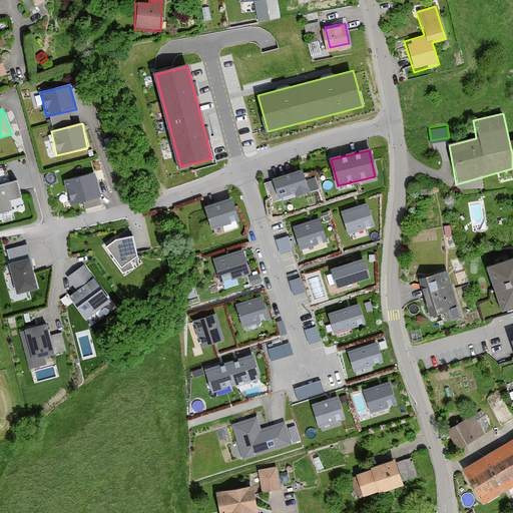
[(309,192),(302,171),(275,179),(280,197),(296,192),(297,196),(309,192)]
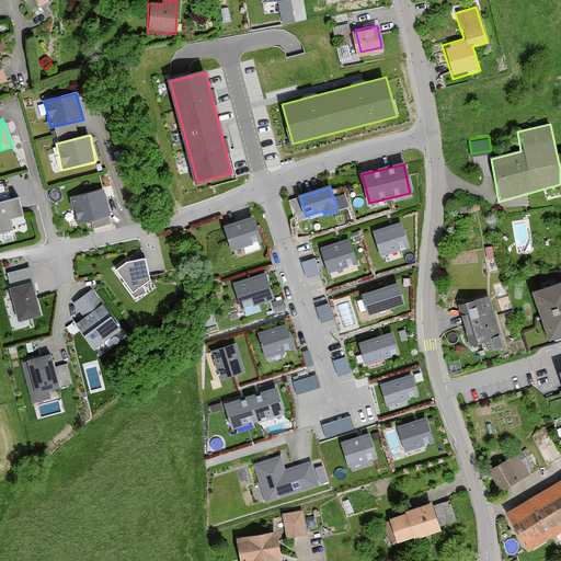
[(103,190),(68,198),(78,226),(112,216),(103,190)]
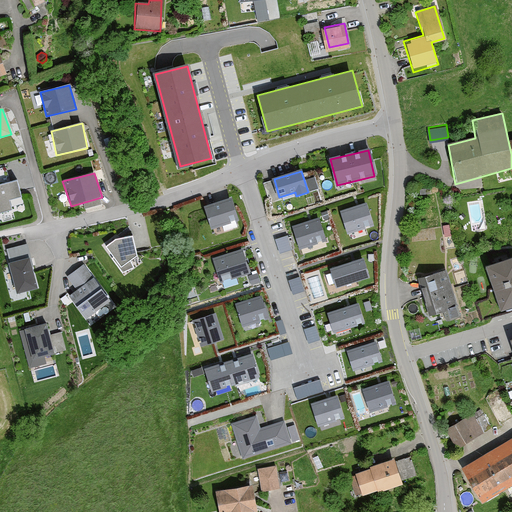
[(271,177),(264,180),(270,194),(277,191),(271,177)]
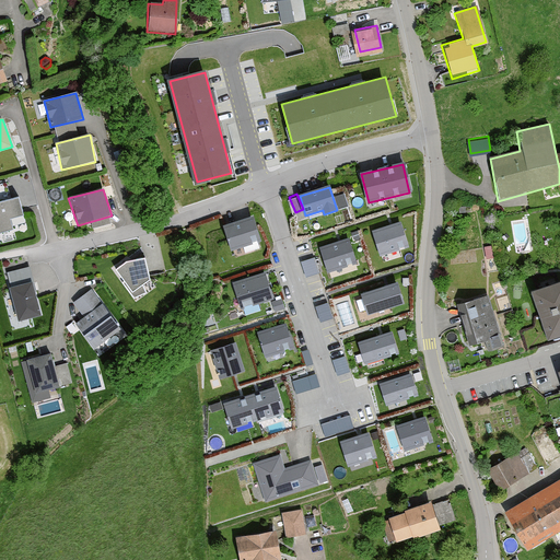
[(20,198),(0,202),(0,232),(14,231),(10,218),(24,214),(20,198)]
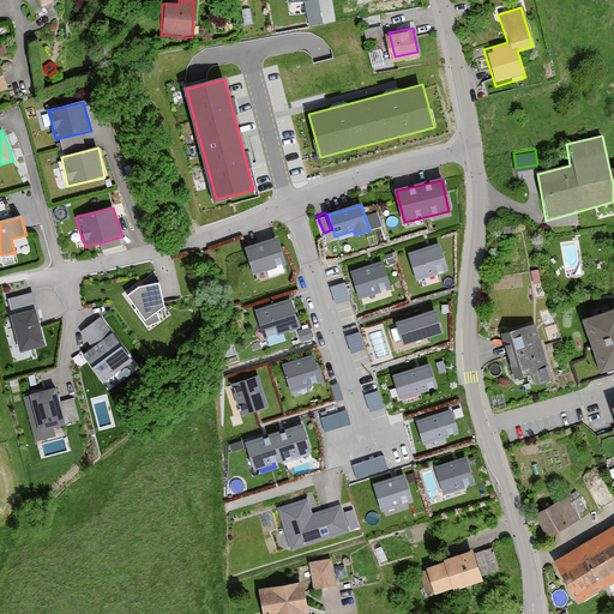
[(286,263),(277,238),(248,247),(256,272),(286,263)]
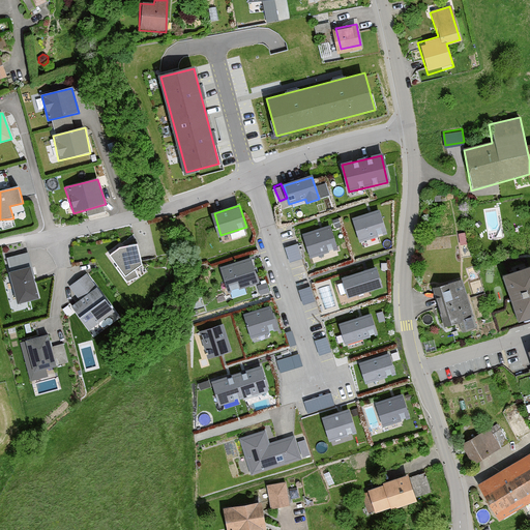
[(386,231),(379,208),(354,216),(361,239),(386,231)]
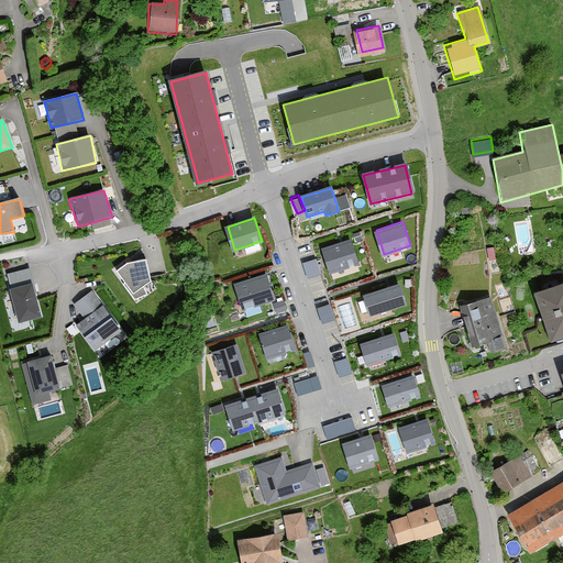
[(357,262),(351,239),(323,246),(331,269),(357,262)]
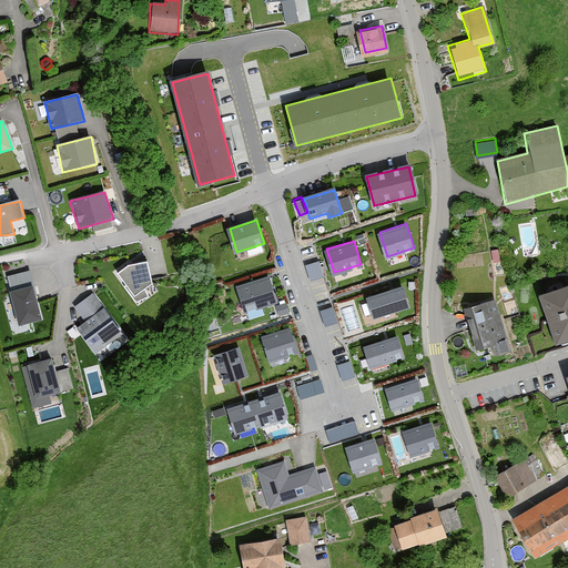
[(498,250),(492,251),(494,263),(500,262),(498,250)]
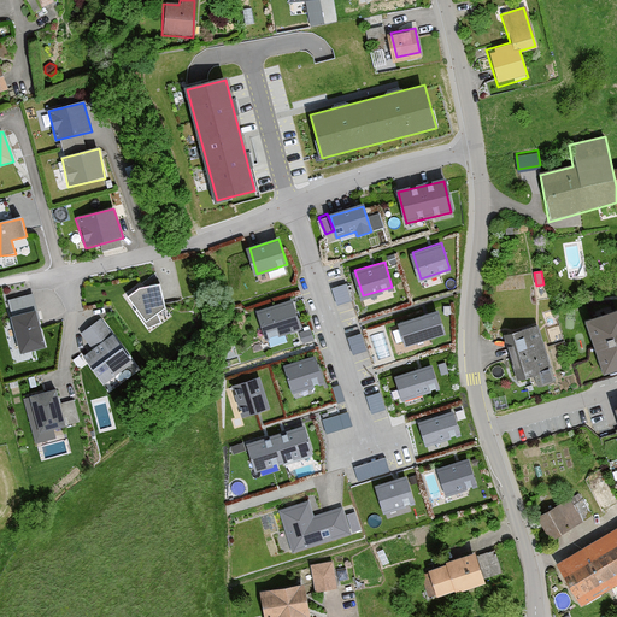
[(331,285),(336,301),(352,297),(347,280),(331,285)]
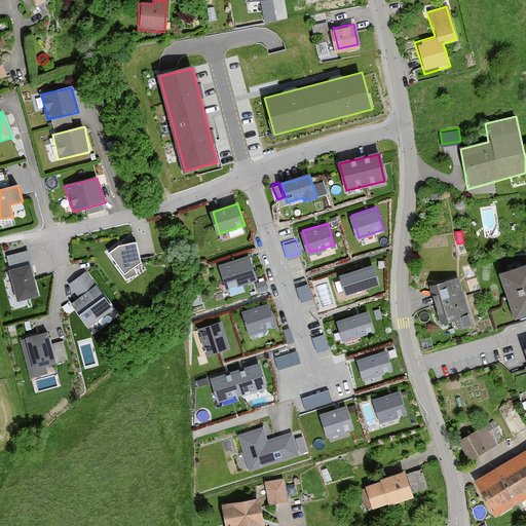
[(118,246),(109,253),(124,275),(141,263),(136,242),(118,246)]
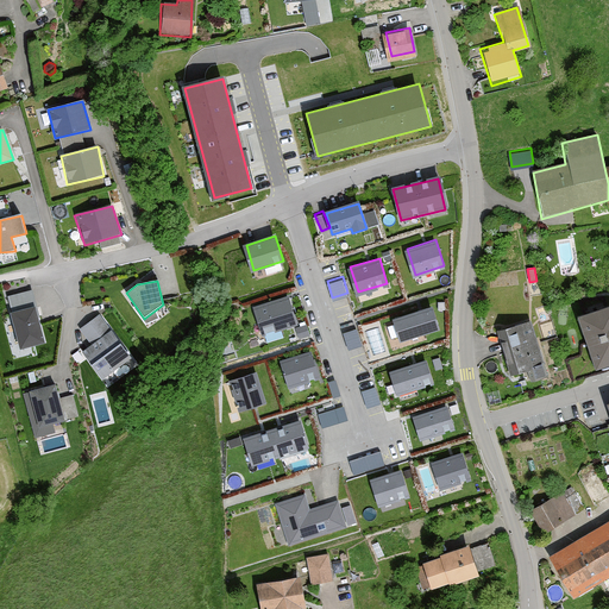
[(296,321),(288,295),(256,305),(264,332),(296,321)]
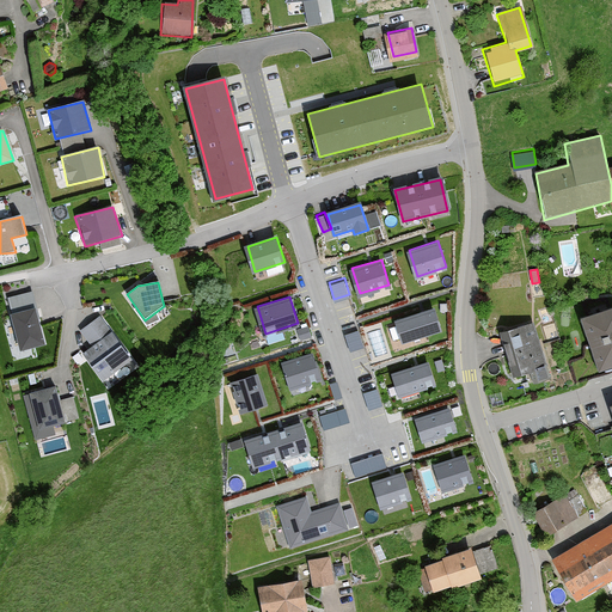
[(441,326),(434,306),(396,318),(403,338),(441,326)]
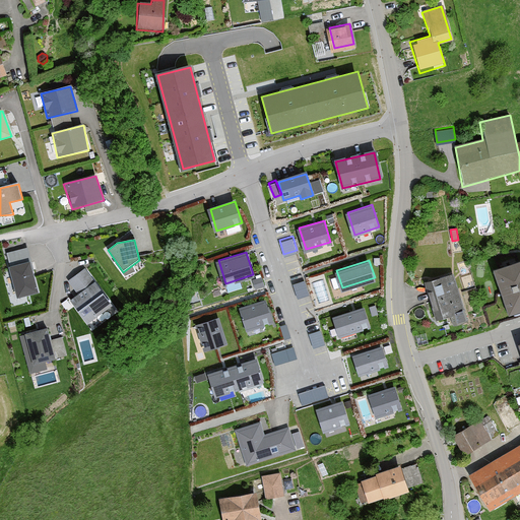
[(7,266),(14,298),(37,293),(29,261),(7,266)]
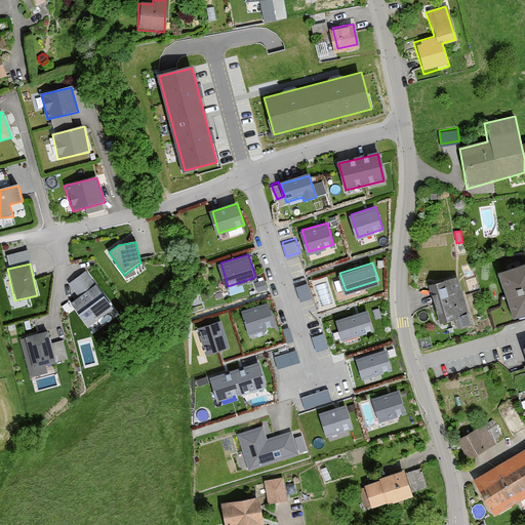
[(524,264),(500,272),(515,317),(524,314),(524,264)]
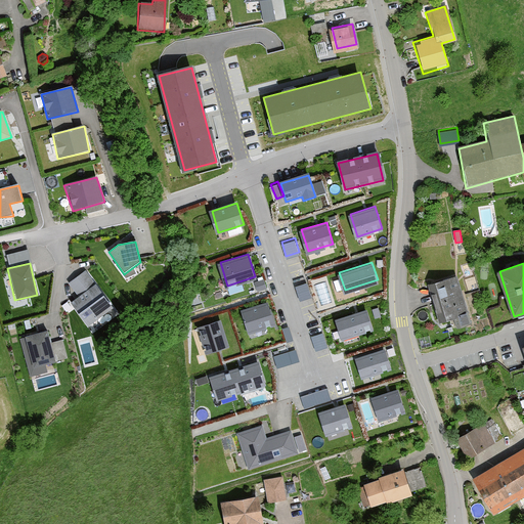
[(69,303),(90,334),(118,314),(95,282),(91,286),(83,275),(70,285),(78,297),(69,303)]
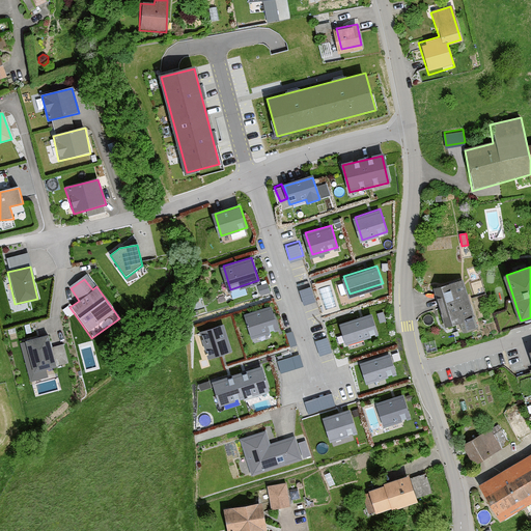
[(460,280),(441,285),(455,334),(476,328),(460,280)]
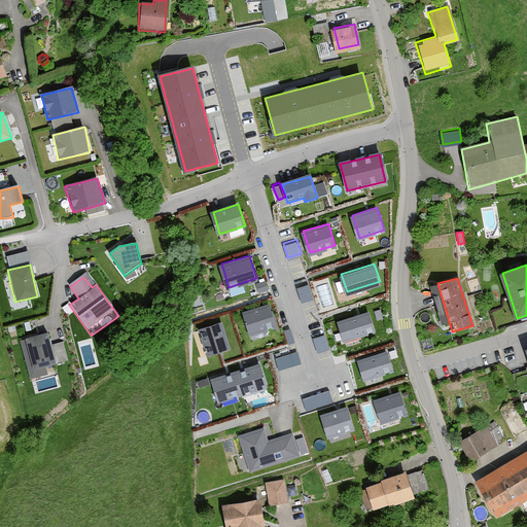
[(302,300),(313,296),(309,281),(296,285),(302,300)]
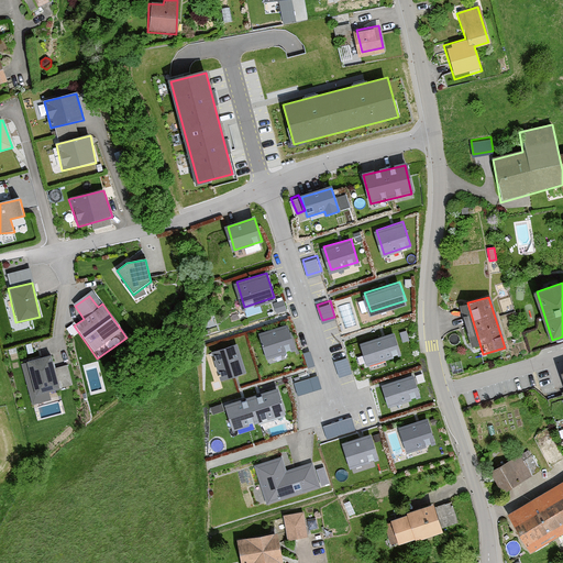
[(294,346),(287,323),(261,332),(267,355),(294,346)]
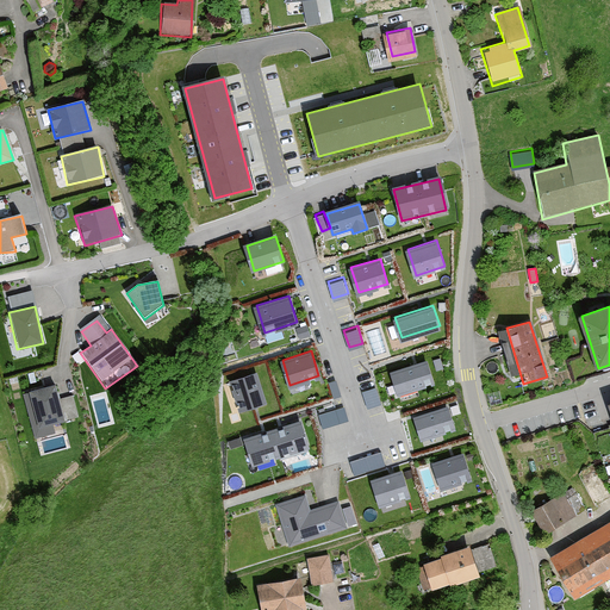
[(434,381),(427,360),(391,371),(398,392),(434,381)]
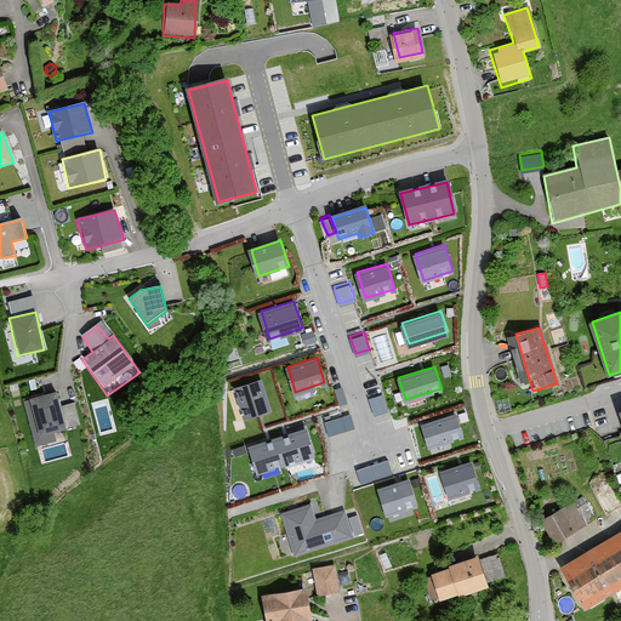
[(269,408),(260,379),(235,386),(245,415),(269,408)]
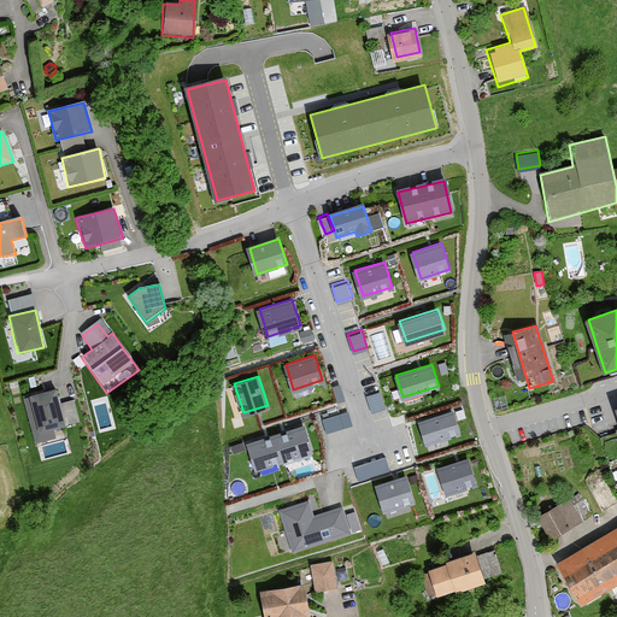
[(57,389),(29,397),(37,433),(66,427),(57,389)]
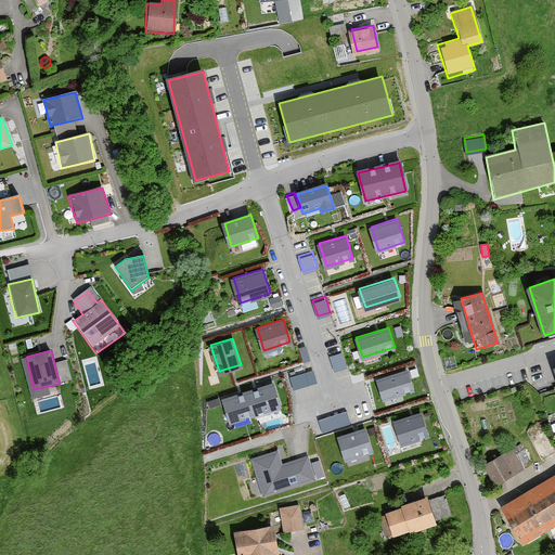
[(343,350),(330,355),(335,369),(347,364),(343,350)]
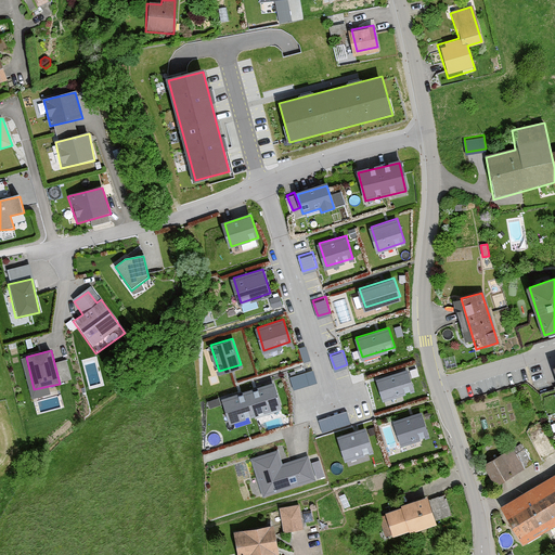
[(313,368),(289,374),(293,386),(317,381),(313,368)]
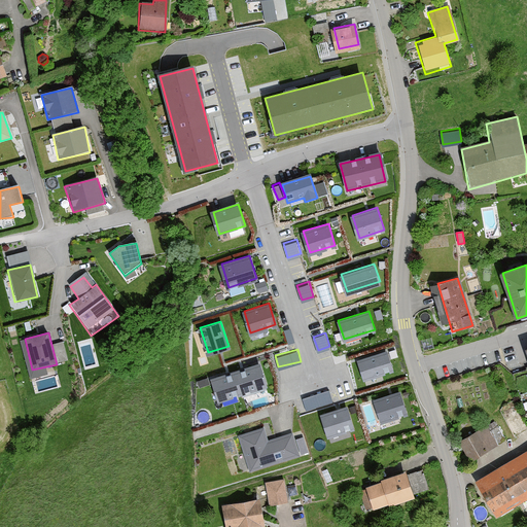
[(393,369),(387,350),(358,359),(364,378),(393,369)]
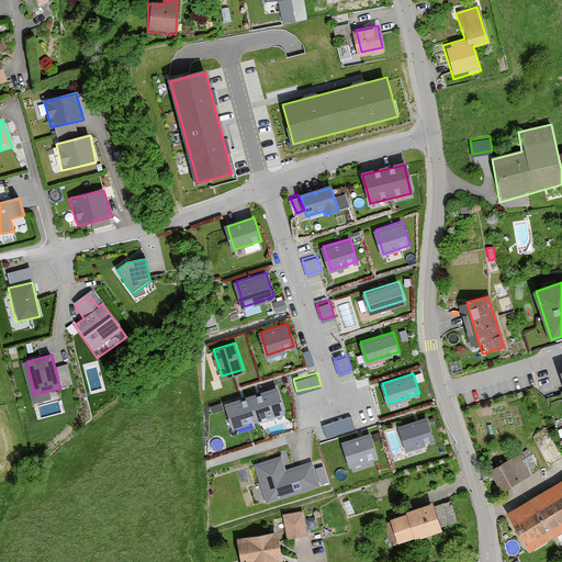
[(277,388),(226,403),(234,426),(284,409),(277,388)]
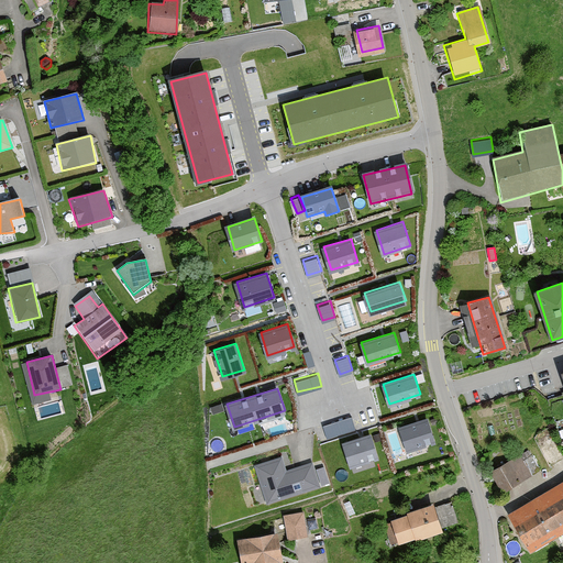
[(426,418),(400,427),(408,449),(433,441),(426,418)]
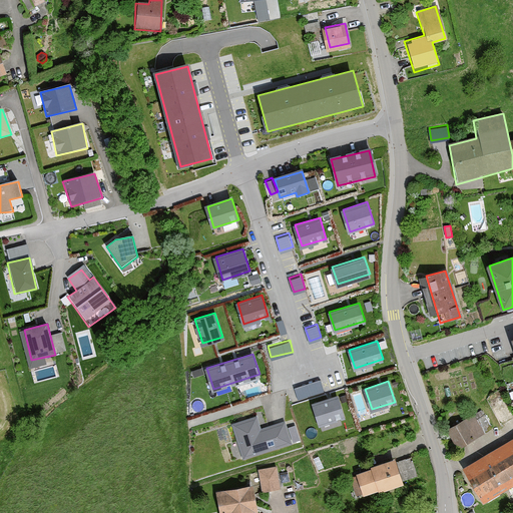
[(338,396),(314,403),(320,423),(344,416),(338,396)]
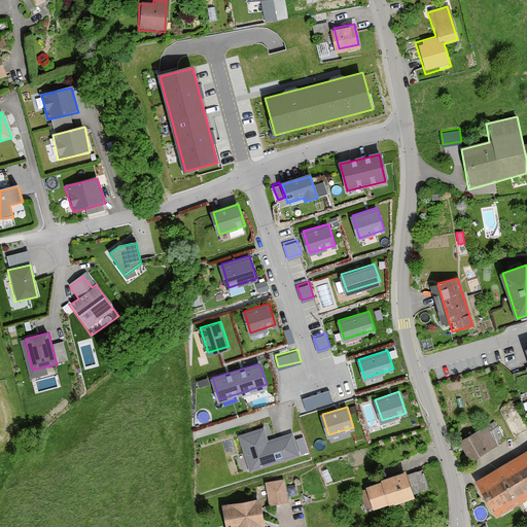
[(485,426),(457,442),(469,462),(497,446),(485,426)]
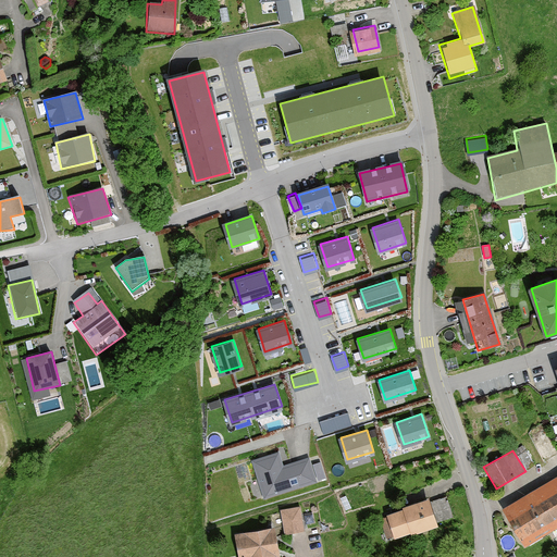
[(282,466),(277,453),(254,460),(265,496),(316,480),(308,458),(282,466)]
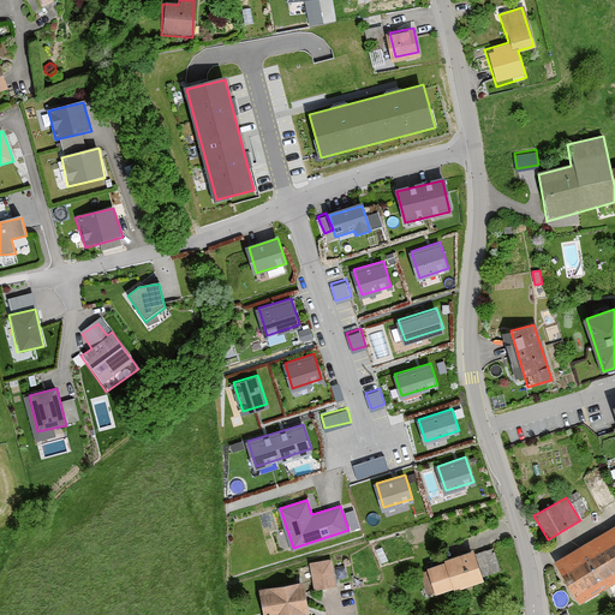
[(614,526),(555,562),(581,605),(614,584),(614,526)]
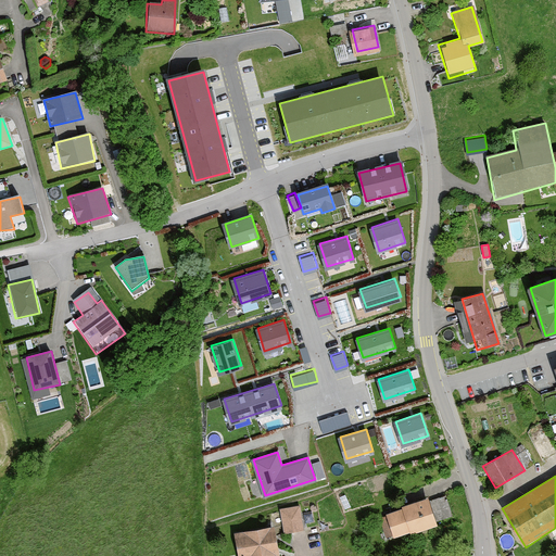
[(438,527),(428,498),(383,513),(393,542),(438,527)]
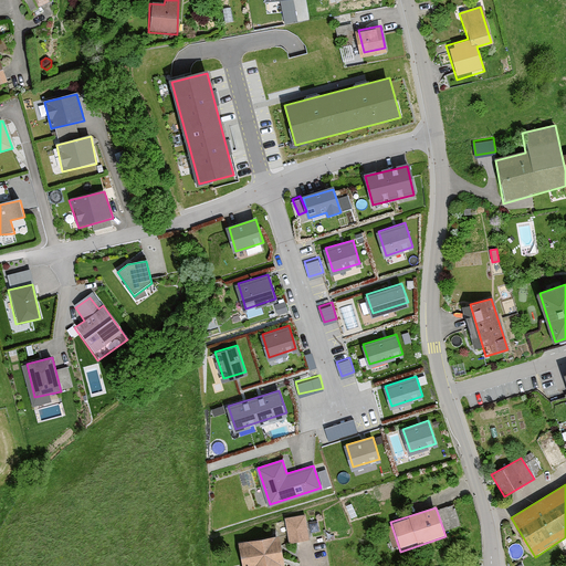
[(304,515),(283,519),(287,545),(308,542),(304,515)]
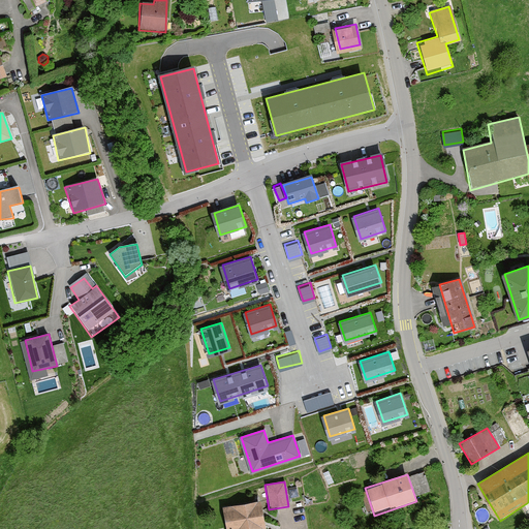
[(262,528),(260,502),(221,507),(224,528),(262,528)]
